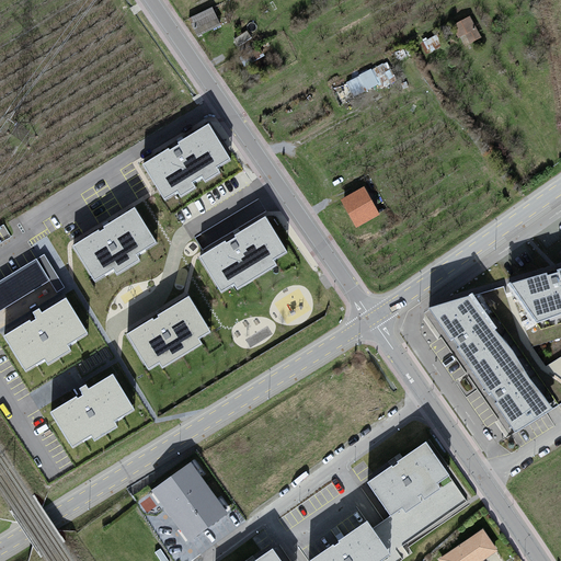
[(213,9),(191,19),(197,34),(220,24),(213,9)]
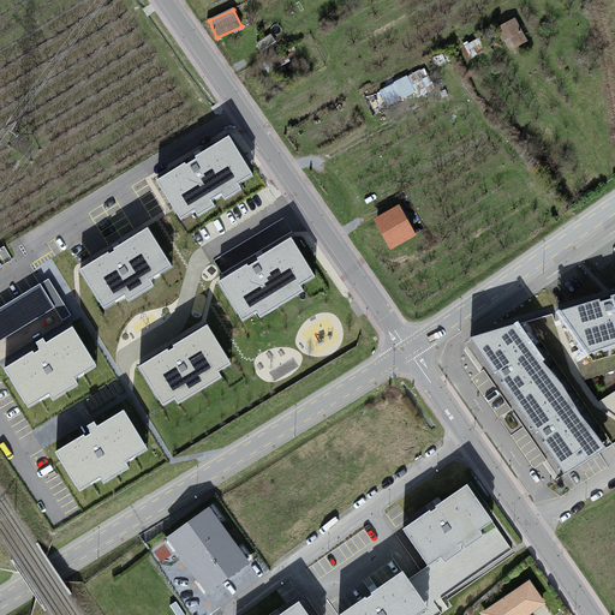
[(529,41),(517,18),(497,28),(505,42),(512,37),(518,47),(529,41)]
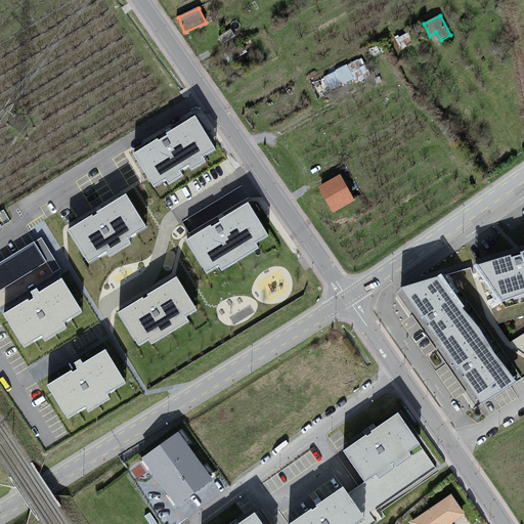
[(415,43),(409,33),(394,40),(400,50),(415,43)]
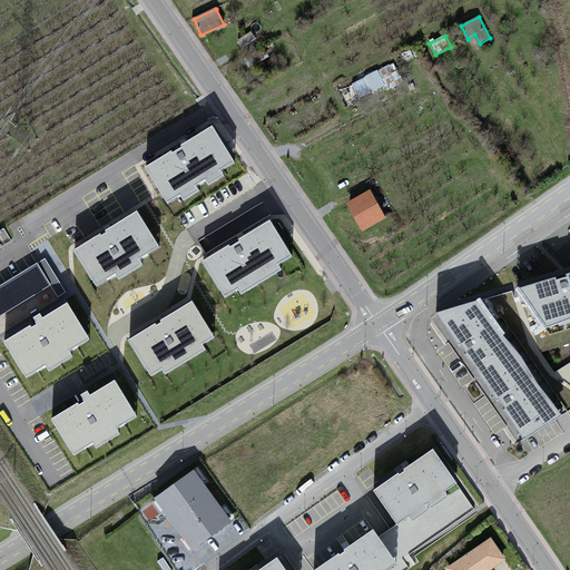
[(267,56),(264,48),(245,58),(248,66),(267,56)]
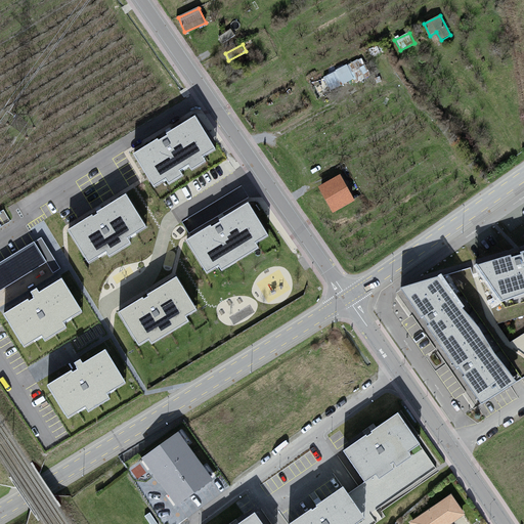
[(355,76),(349,62),(324,74),(331,87),(355,76)]
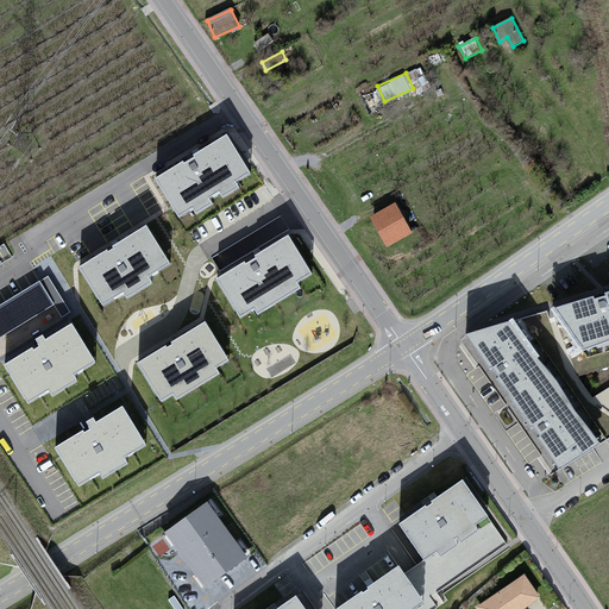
[(187,162),(157,180),(181,219),(195,209),(199,215),(215,205),(213,200),(221,195),(225,200),(242,189),(239,183),(252,176),(227,137),(196,156),(198,158),(188,163),(187,162)]
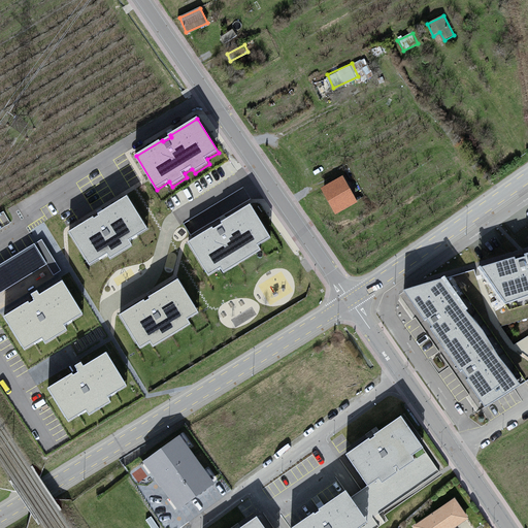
[(343,178),(321,190),(333,213),(356,202),(343,178)]
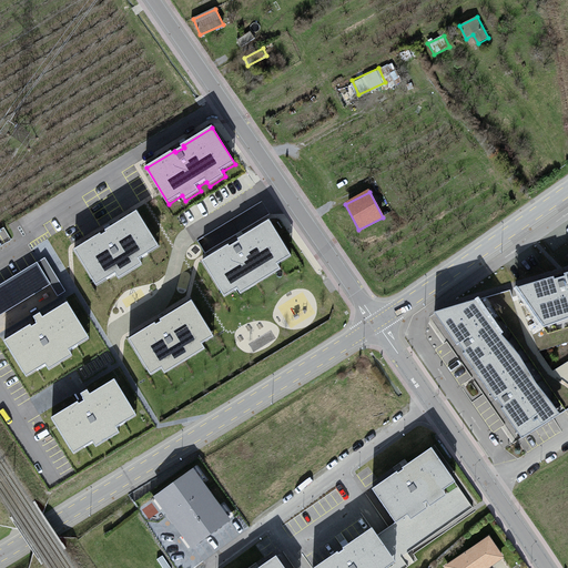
[(103,233),(75,251),(98,286),(118,274),(120,279),(143,264),(141,260),(161,247),(138,211),(107,231),(109,233),(104,235),(103,233)]
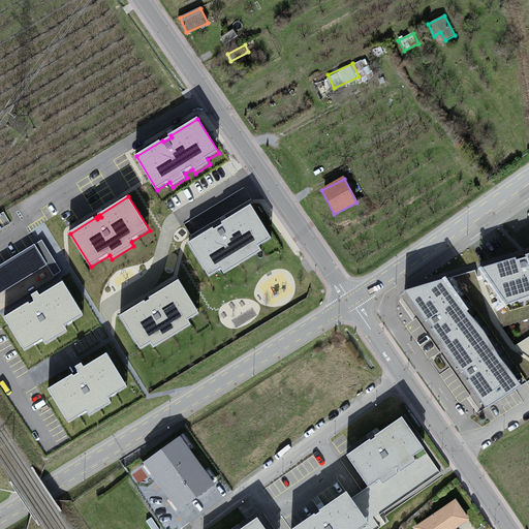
[(214,226),(188,242),(209,276),(221,268),(223,273),(261,249),(258,245),(272,237),(251,204),(222,222),(223,223),(215,228),(214,226)]
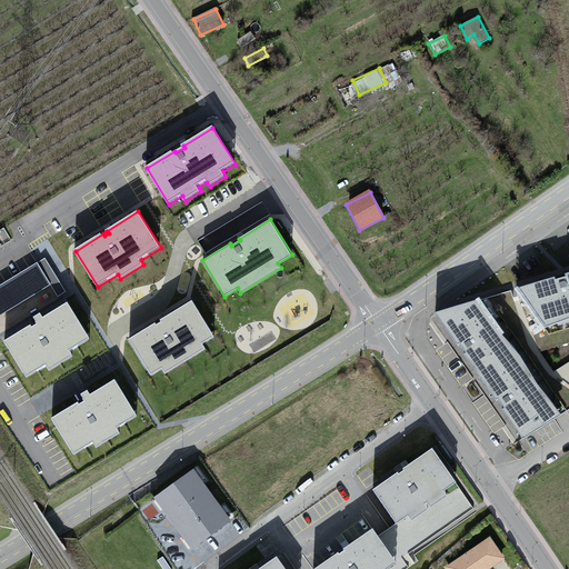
[(37,262),(0,283),(0,315),(50,285),(37,262)]
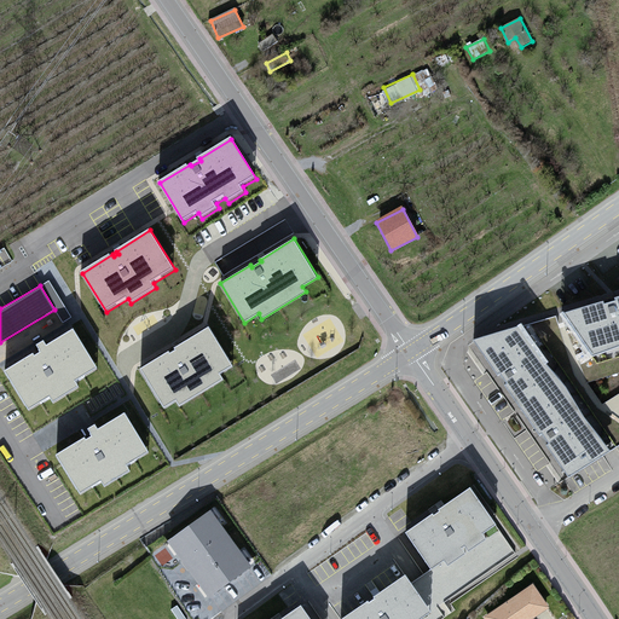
[(618,296),(556,316),(585,358),(618,347),(618,296)]
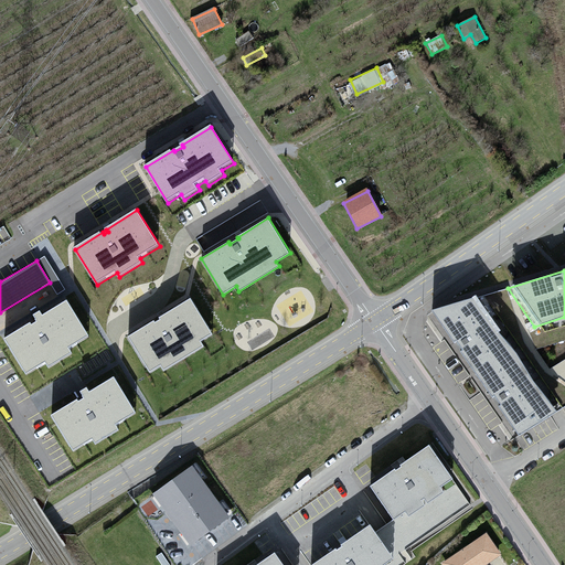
[(34,320),(2,339),(27,379),(45,368),(49,372),(76,355),(73,350),(93,339),(68,299),(45,313),(42,308),(31,315),(34,320)]
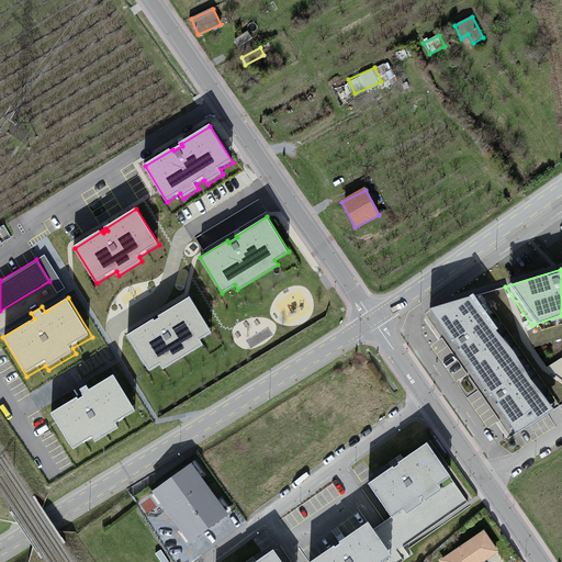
[(156,318),(128,336),(150,371),(160,364),(164,370),(204,345),(202,340),(213,334),(191,298),(160,316),(161,318),(158,321),(156,318)]
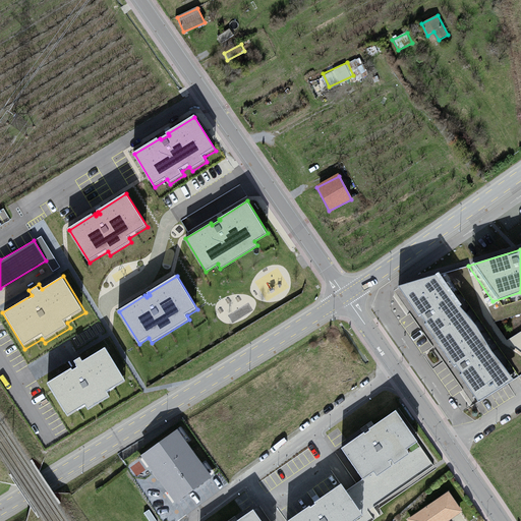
[(431,277),(393,289),(472,403),(504,382),(431,277)]
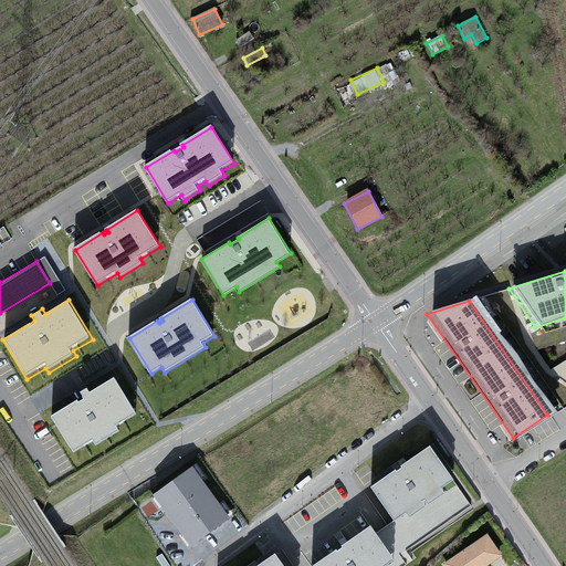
[(50,416),(75,456),(93,444),(96,450),(124,432),(121,428),(139,416),(115,377),(93,390),(90,385),(79,392),(81,397),(50,416)]
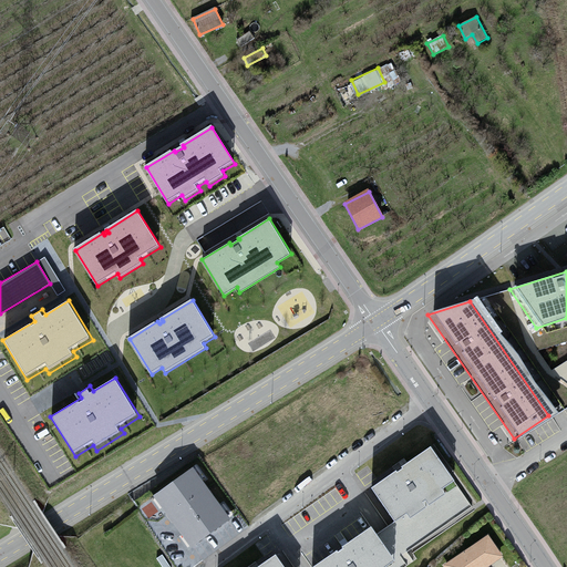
[(398,523),(461,482),(436,446),(373,488),(395,521),(398,523)]
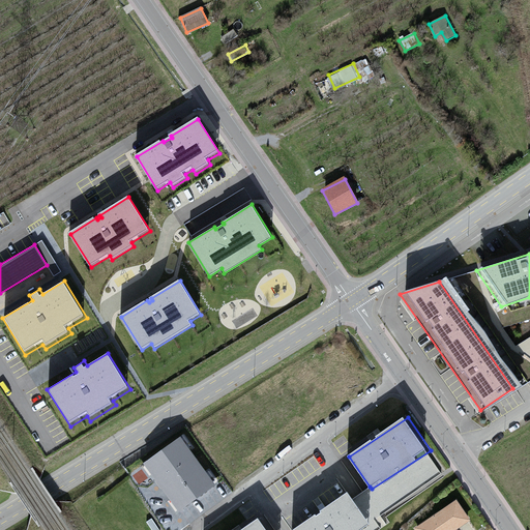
[(180,437),(144,464),(178,511),(215,484),(180,437)]
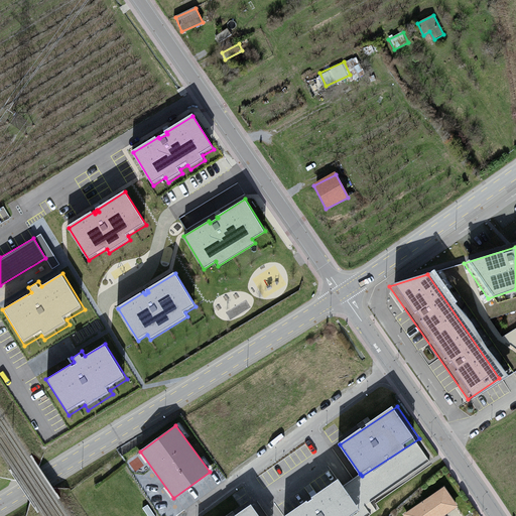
[(360,474),(348,483),(371,515),(381,508),(375,500),(434,462),(419,438),(362,476),(360,474)]
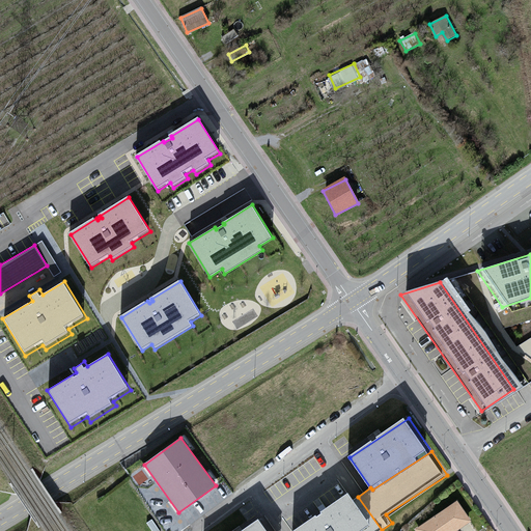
[(379,530),(382,530),(358,497),(354,492),(295,530),(379,530)]
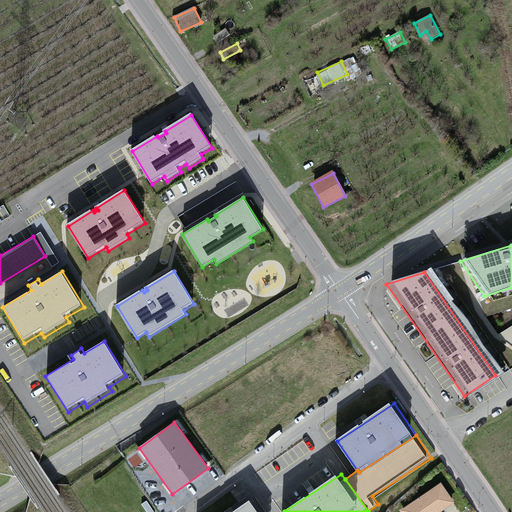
[(441,485),(401,511),(443,511),(455,505),(441,485)]
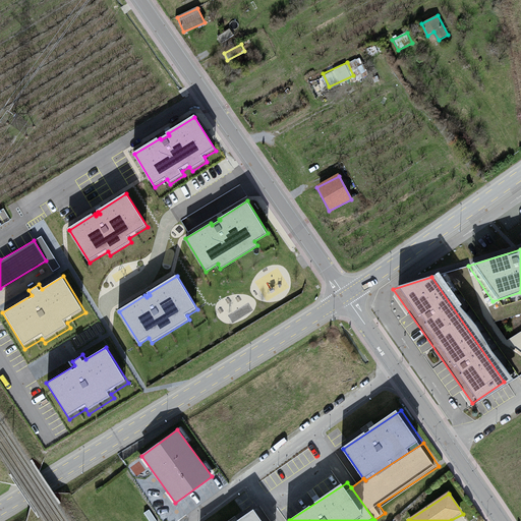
[(269,520),(259,508),(239,520),(269,520)]
